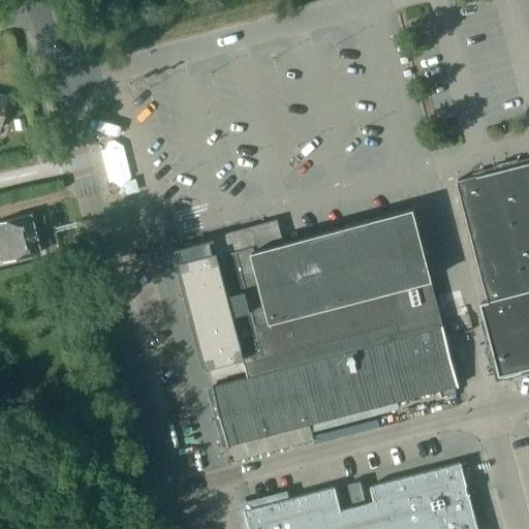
[(528,162),(458,180),(488,302),(528,289),(528,162)]
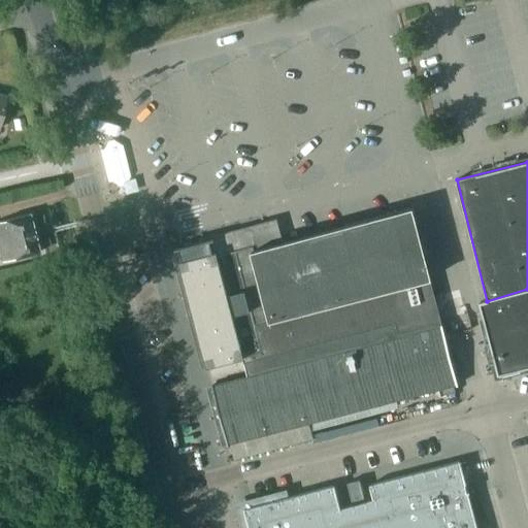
[(246,372),(441,322),(440,318),(438,312),(439,312),(413,208),(279,243),(269,246),(268,241),(256,245),(252,230),(213,239),(212,238),(194,243),(175,248),(206,367),(242,358),(244,363),(246,372)]
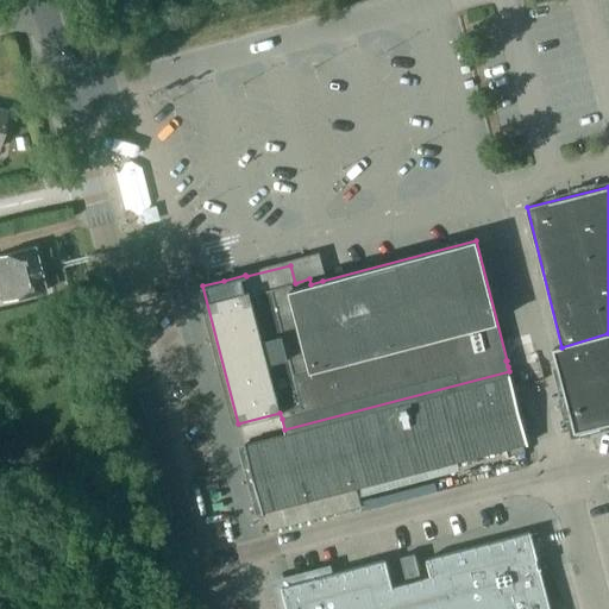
[(0,293),(2,301),(17,297),(44,290),(33,246),(7,252),(7,253),(0,255),(0,293)]
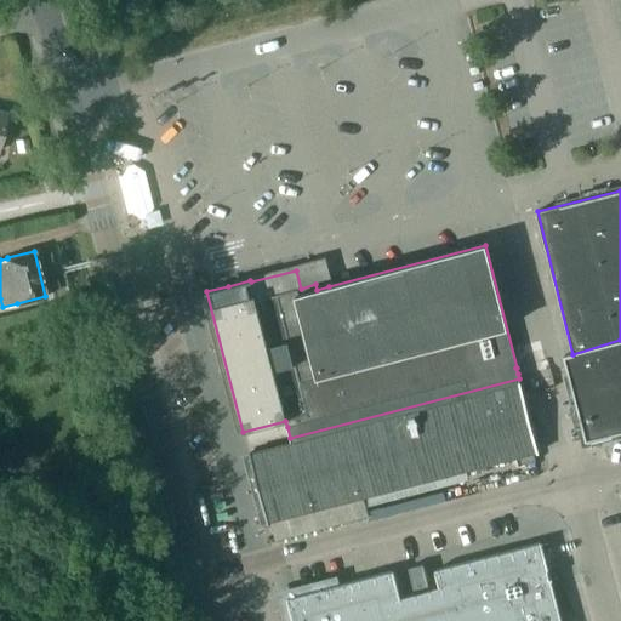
[(563,357),(586,443),(620,433),(620,340),(619,341),(573,354),(563,357)]
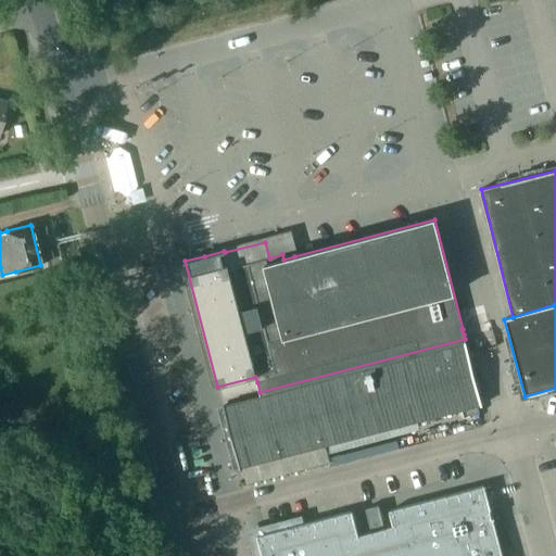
[(465,339),(260,392),(261,396),(223,405),(239,468),(326,446),(463,411),(464,417),(479,414),(478,407),(482,405),(466,343),(465,339)]
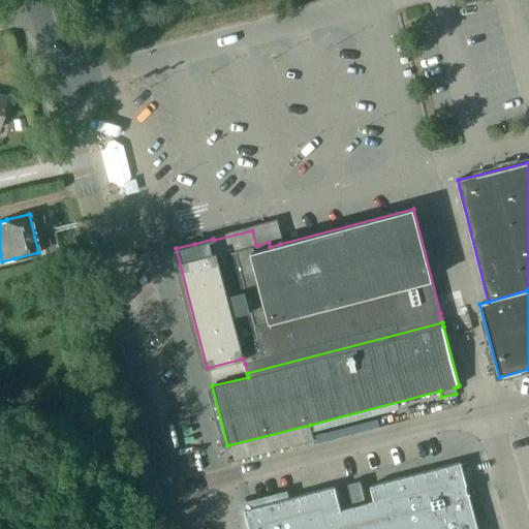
[(314,441),(310,425),(227,445),(231,463),(314,441)]
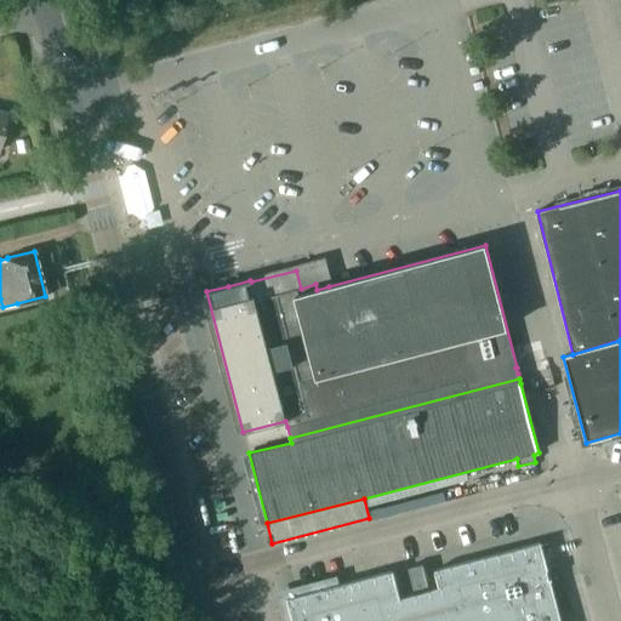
[(329,587),(288,598),(288,602),(292,620),(562,620),(541,542),(434,570),(439,588),(400,598),(393,570),(329,587)]
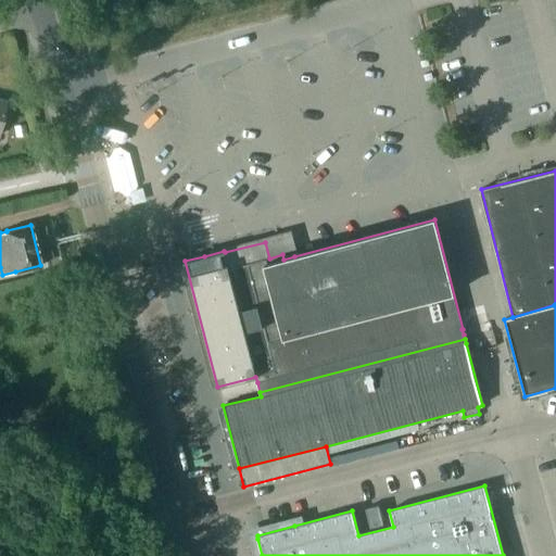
[(383,525),(379,506),(366,508),(370,528),(383,525)]
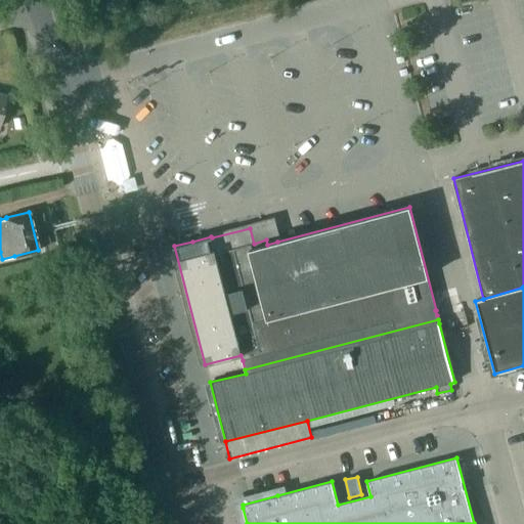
All buildings are outlined.
